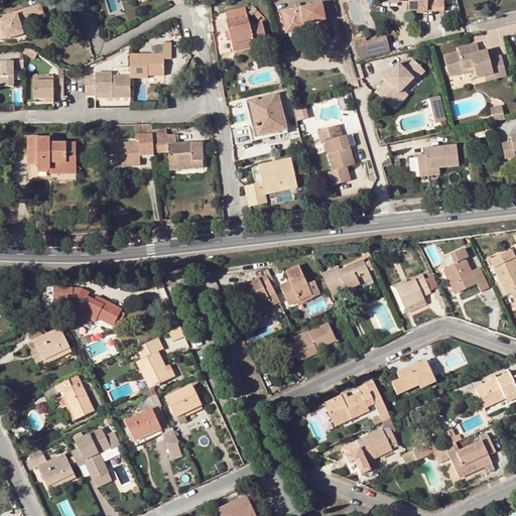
[(411,0),(411,2),(409,2),(408,12),(427,12),(427,0),(411,0)]
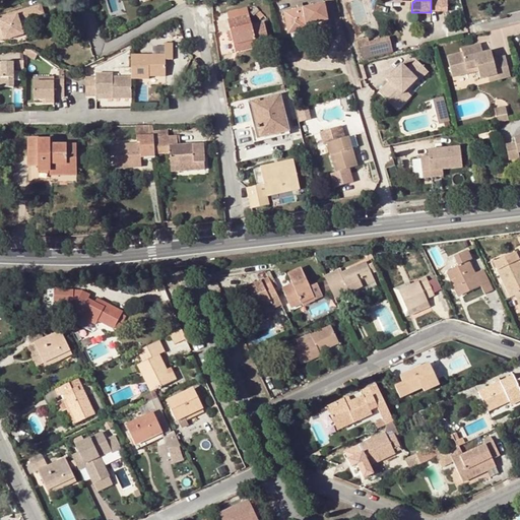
[(44,4),(24,10),(27,19),(46,13),(44,4)]
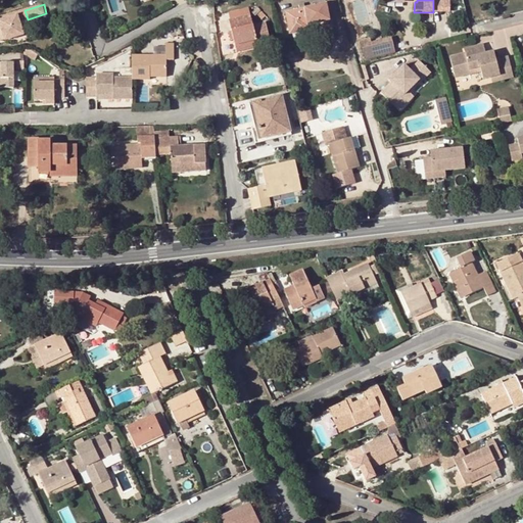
[(325,4),(286,12),(290,36),(307,32),(306,27),(329,22),(325,4)]
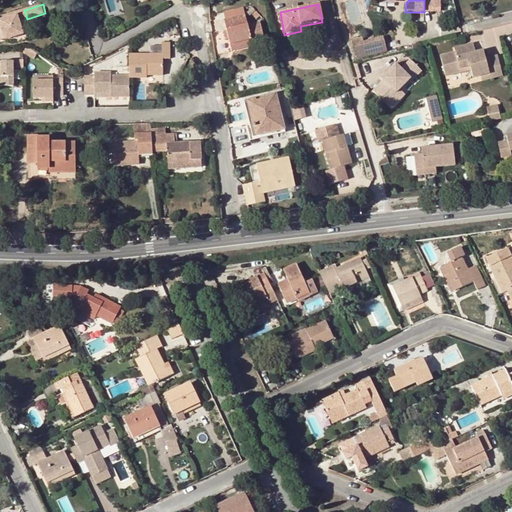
[(224,13),(225,19),(245,15),(243,8),(224,13)]
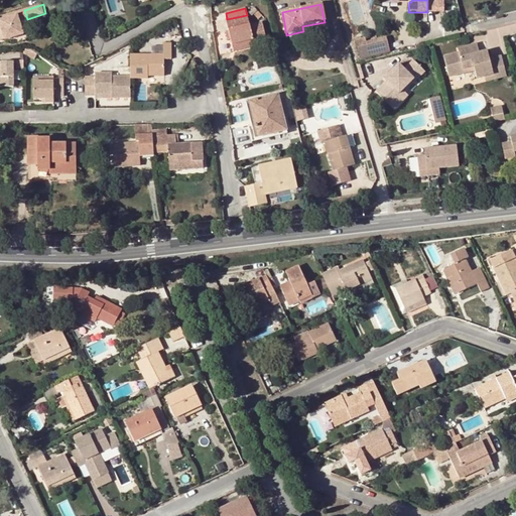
[(3,17),(4,20),(19,15),(21,21),(27,19),(24,10),(3,17)]
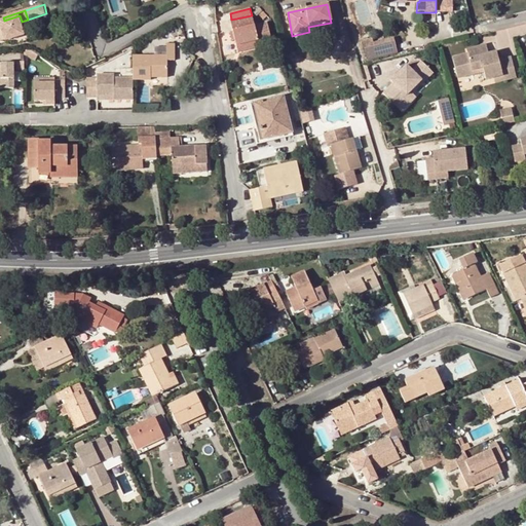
[(20,15),(4,21),(0,21),(0,42),(26,34),(22,22),(20,15)]
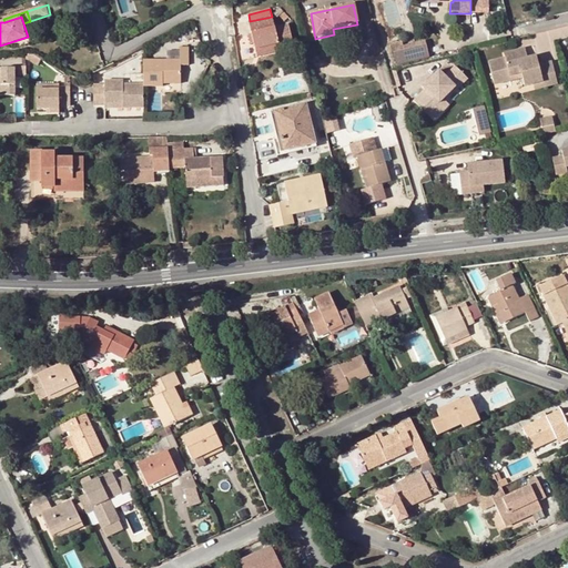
[(272,17),(250,21),(247,22),(251,34),(261,32),(263,43),(254,46),(256,54),(283,48),(293,46),(287,24),(274,28),(272,17)]
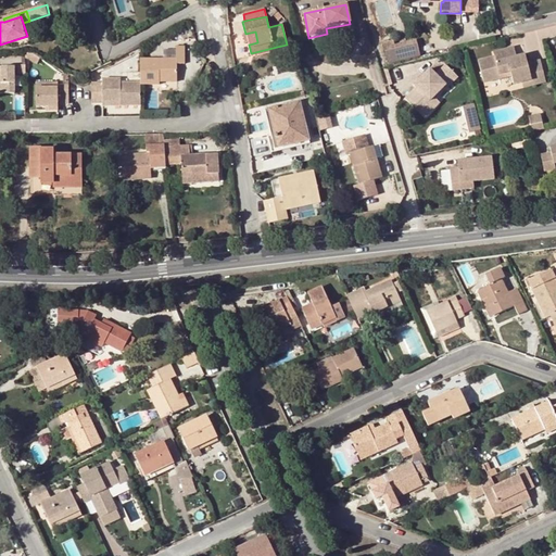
[(255,32),(245,34),(248,43),(249,45),(257,42),(255,32)]
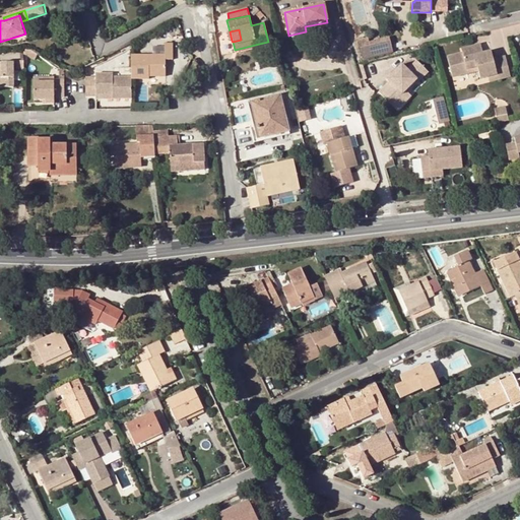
[(359,41),(364,61),(393,53),(390,39),(370,44),(369,40),(364,41),(364,40),(359,41)]
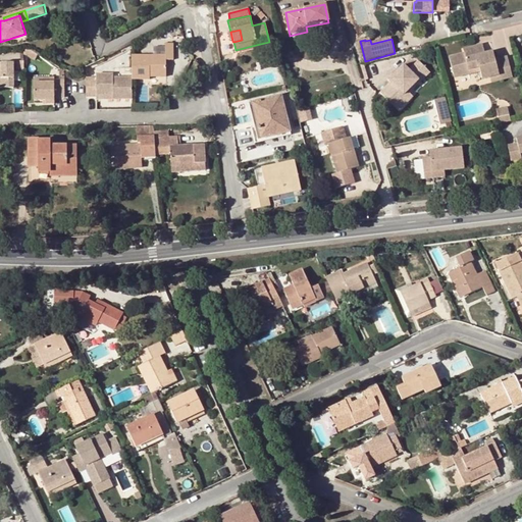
[(134,56),(135,81),(135,82),(153,81),(153,79),(169,79),(168,61),(174,61),(173,43),(167,43),(167,55),(134,56)]
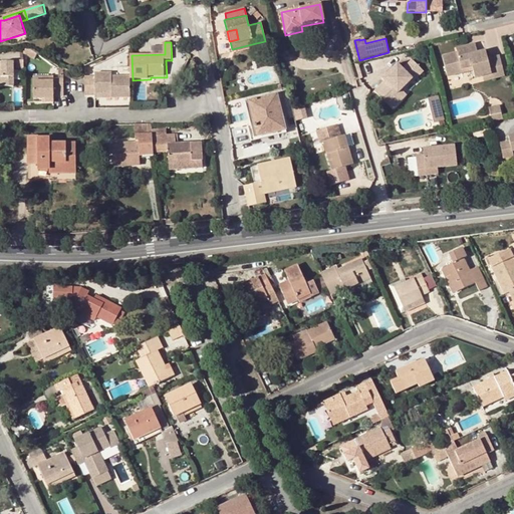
[(257,47),(256,43),(232,49),(233,52),(257,47)]
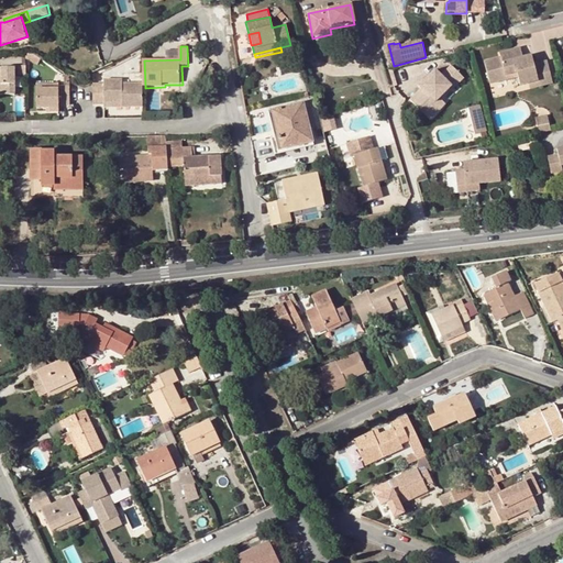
[(518,48),(509,51),(511,61),(520,59),(518,48)]
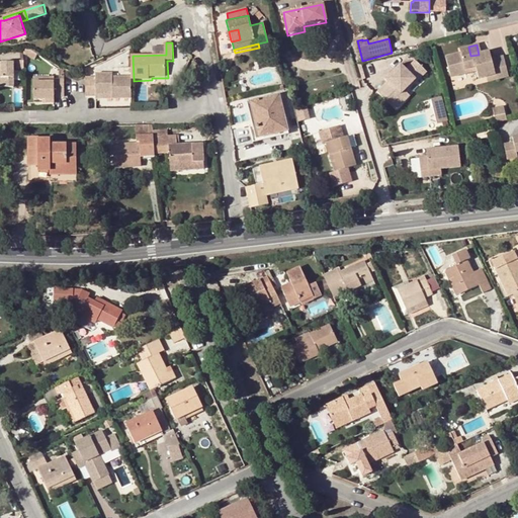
[(470,56),(468,47),(456,50),(457,55),(443,58),(448,79),(464,74),(464,71),(473,69),(475,72),(477,81),(484,79),(494,77),(495,81),(506,78),(501,58),(490,62),(487,53),(479,55),(470,56)]
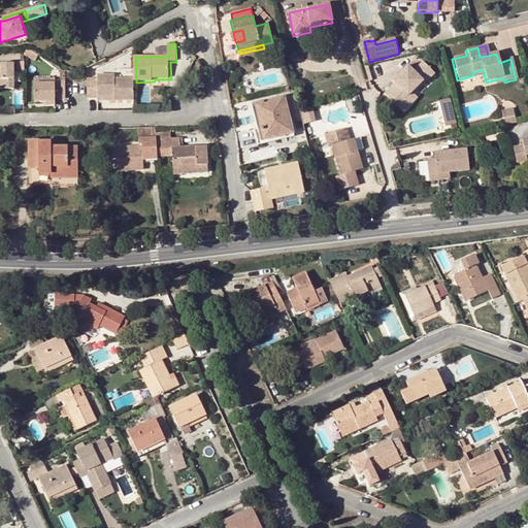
[(384,96),(397,108),(407,98),(422,84),(424,85),(433,75),(421,63),(411,72),(405,66),(393,79),(397,81),(393,85),(384,96)]
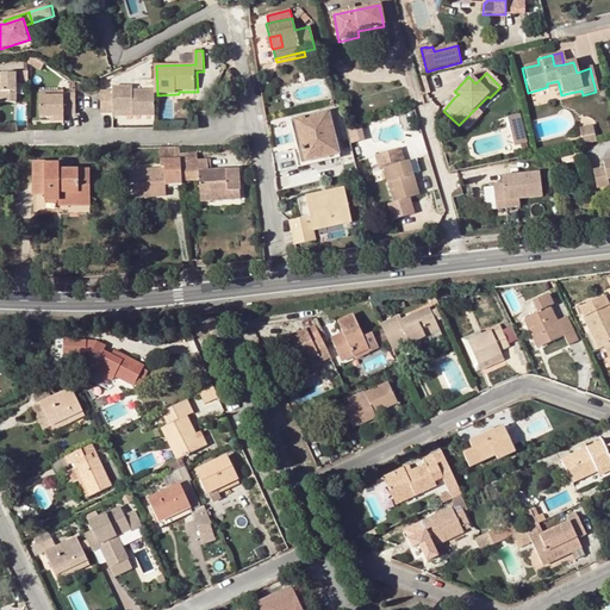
[(18,75),(0,74),(0,105),(19,104),(18,75)]
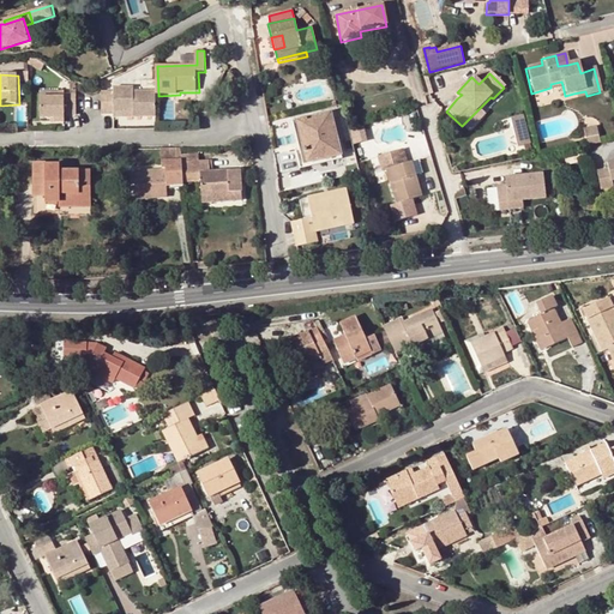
[(238,85),(230,82),(226,94),(233,96),(238,85)]
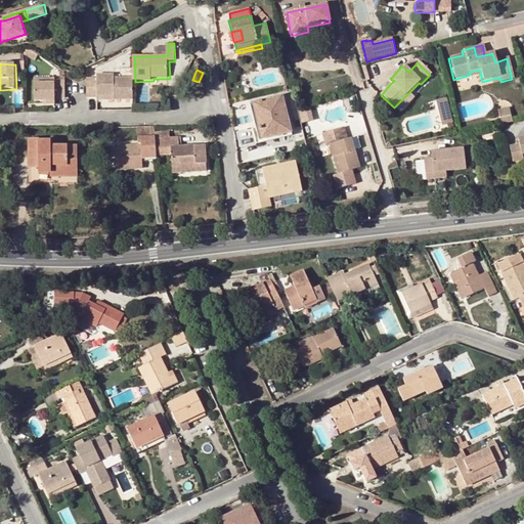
[(98,80),(90,80),(90,99),(99,99),(99,97),(119,97),(120,101),(136,100),(135,82),(135,81),(117,80),(116,77),(99,77),(98,80)]
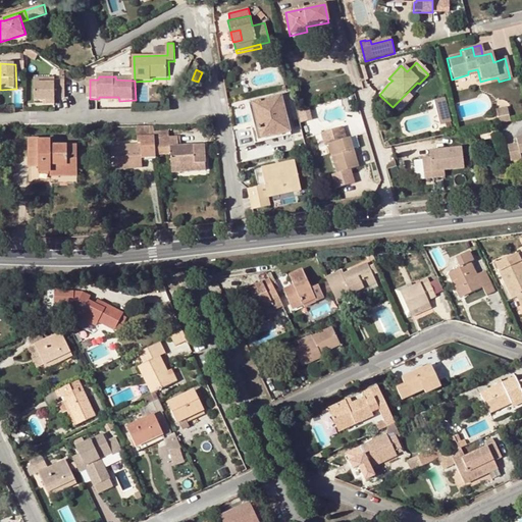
[(57,99),(66,100),(66,82),(62,82),(57,83),(56,85),(37,85),(38,103),(57,102),(57,99)]
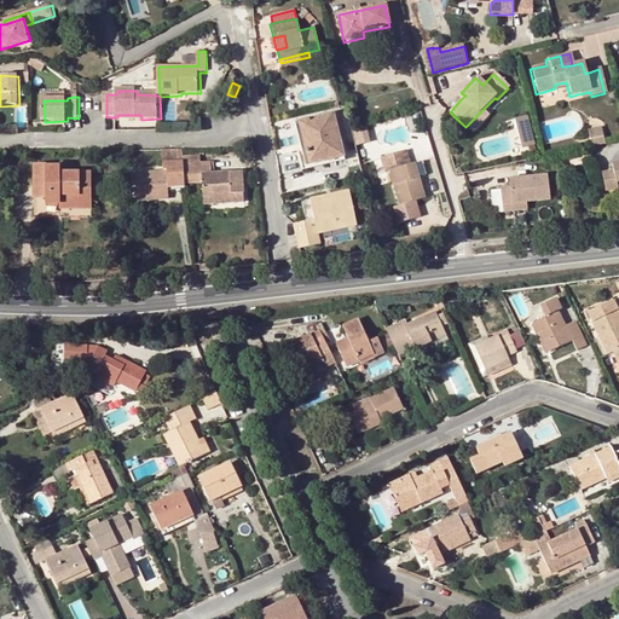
[(313,150),(306,151),(310,166),(343,156),(334,114),(306,121),(313,150)]
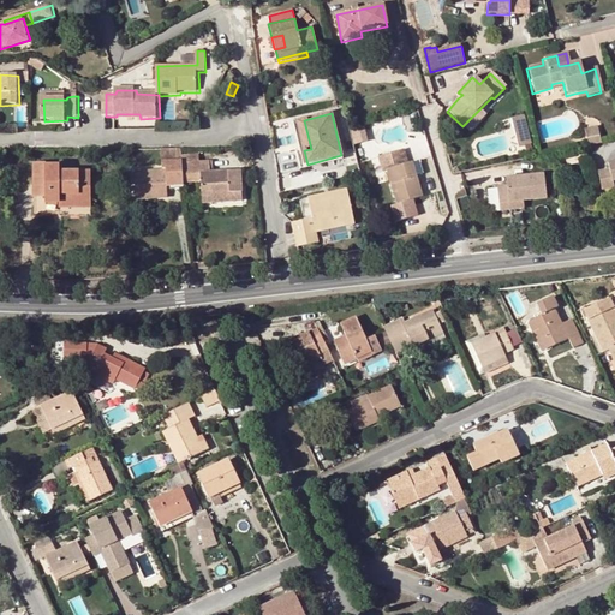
[(475,114),(463,126),(466,130),(478,118),(475,114)]
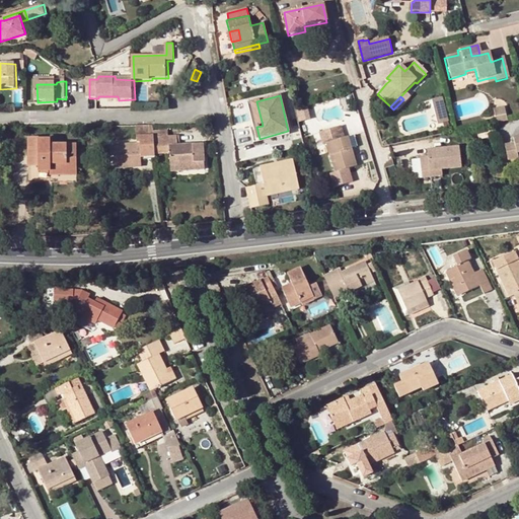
[(442,96),(432,99),(438,124),(448,122),(442,96)]
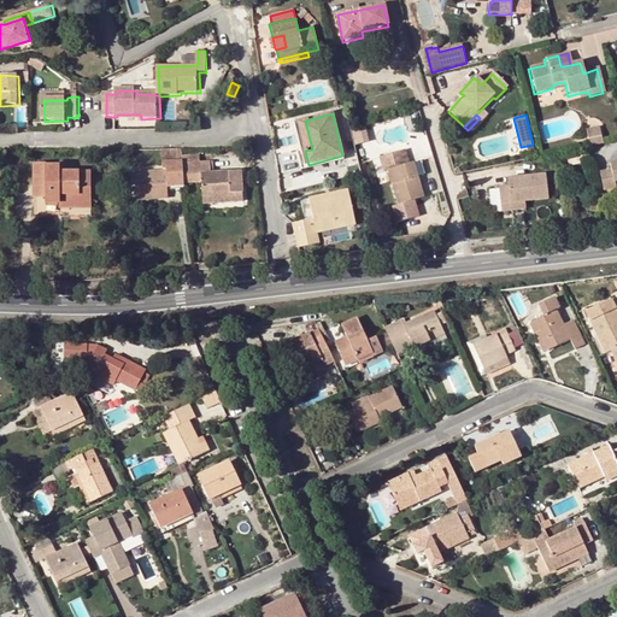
[(298,123),(305,151),(312,150),(305,121),(298,123)]
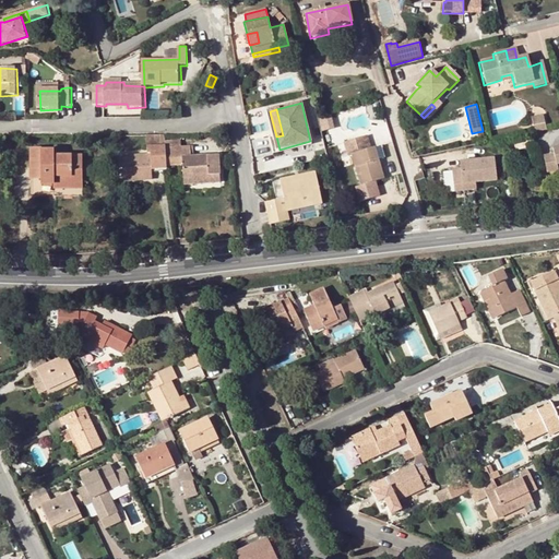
[(330,110),(317,113),(320,127),(333,123),(330,110)]
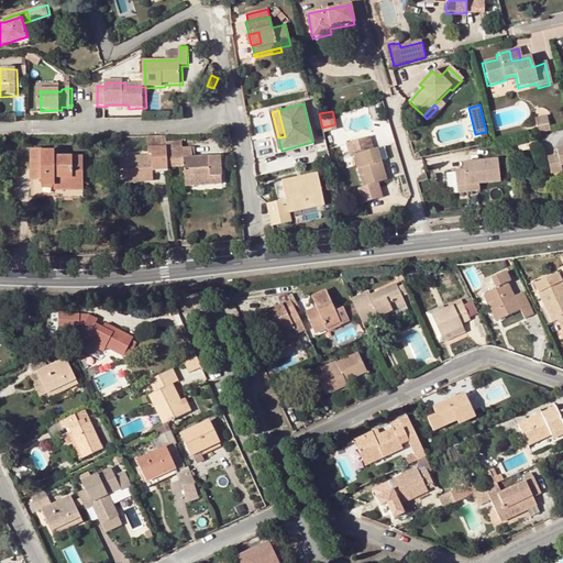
[(532,120),(534,127),(545,124),(544,118),(532,120)]
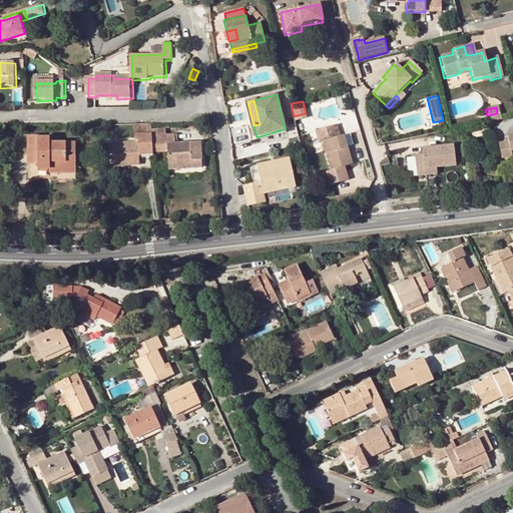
[(487,115),(488,121),(499,119),(497,113),(487,115)]
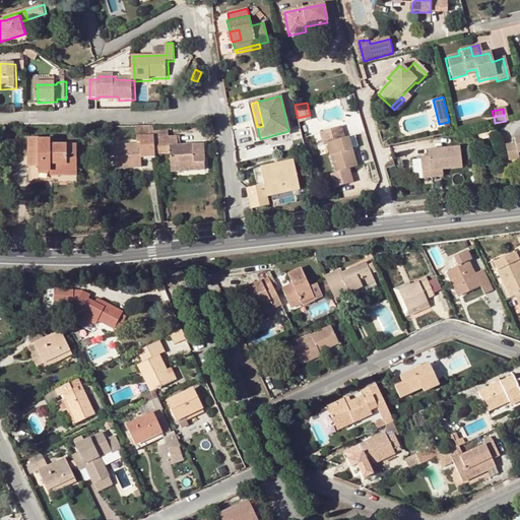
[(345,135),(341,123),(319,129),(322,141),(325,140),(334,171),(328,172),(332,186),(351,180),(347,167),(355,165),(350,146),(347,135),(345,135)]
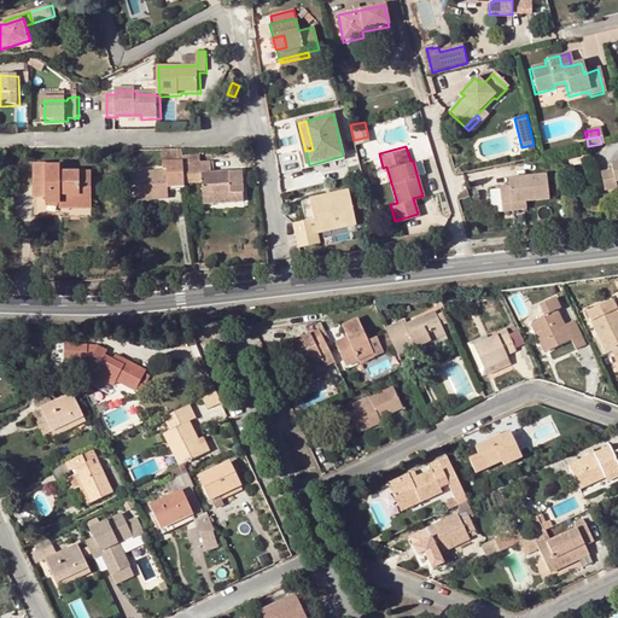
[(182,150),(161,150),(162,162),(182,161),(182,159),(182,150)]
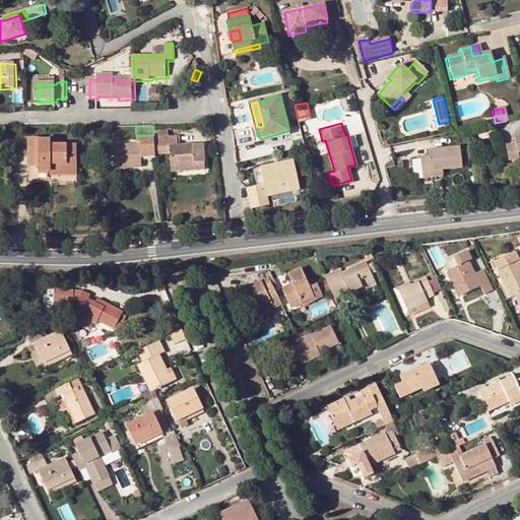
[(170,131),(170,126),(153,126),(153,134),(153,135),(154,137),(168,136),(168,131),(170,131)]
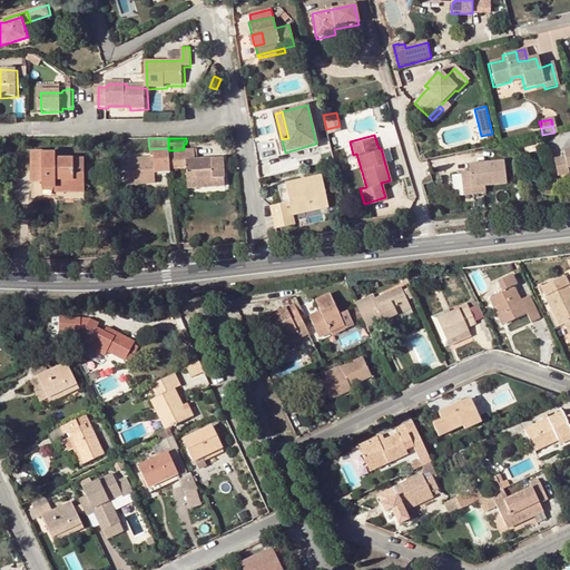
[(543,139),(523,143),(526,154),(546,149),(543,139)]
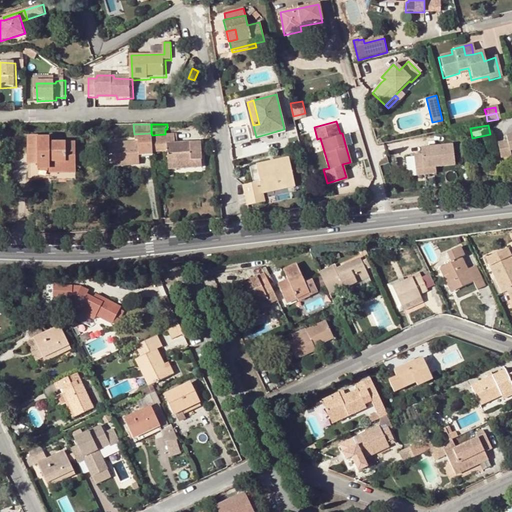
[(347,131),(342,133),(345,144),(350,143),(347,131)]
